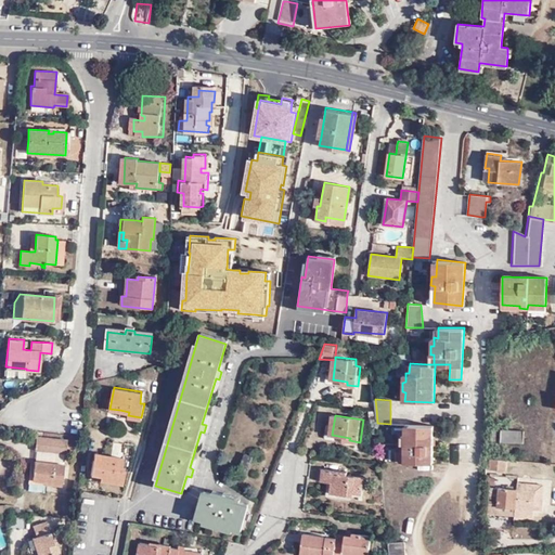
[(433,424),(409,424),(408,434),(404,434),(404,442),(400,442),(400,451),(403,451),(403,461),(431,461),(433,424)]
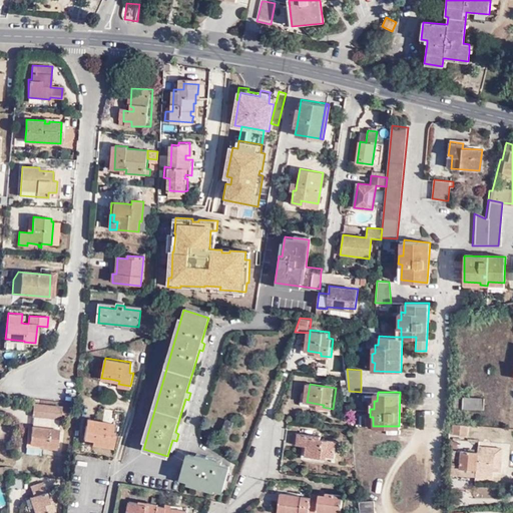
[(483,397),(455,396),(454,407),(483,409),(483,397)]
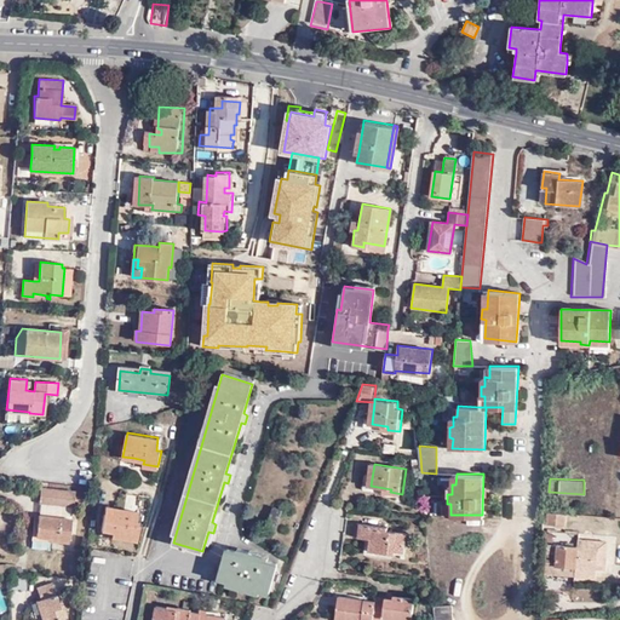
[(74,506),(76,494),(42,491),(41,501),(74,506)]
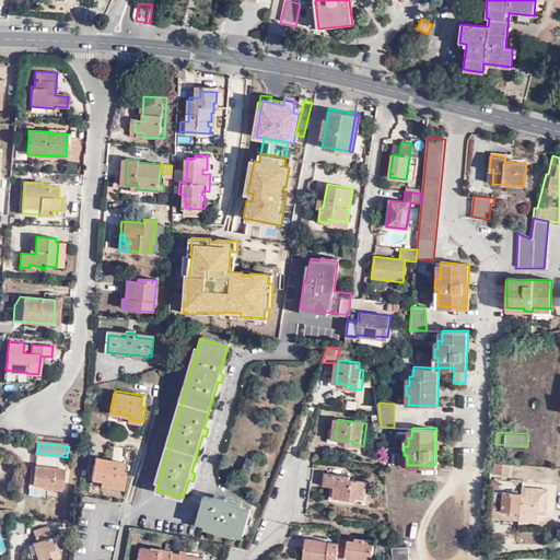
[(112,480),(112,485),(123,487),(125,473),(123,473),(124,461),(95,456),(92,478),(101,479),(112,480)]
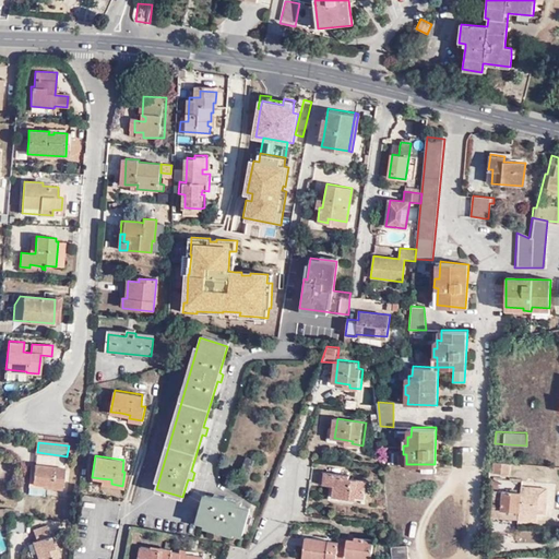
[(253,461),(246,459),(240,476),(248,478),(253,461)]
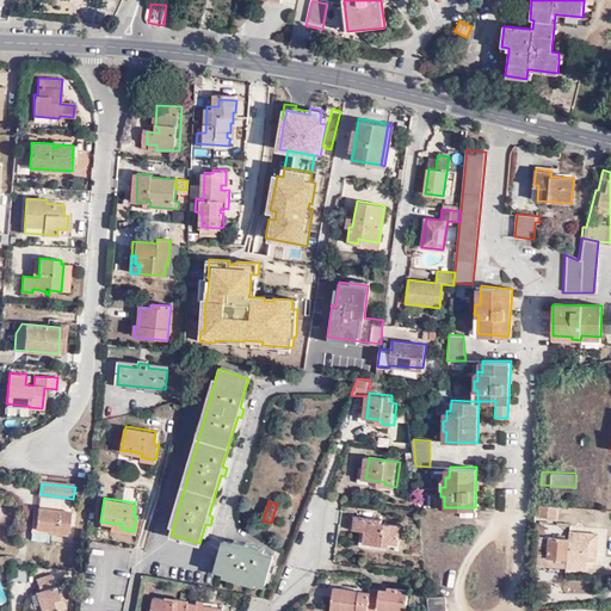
[(556,504),(539,503),(538,514),(555,517),(556,504)]
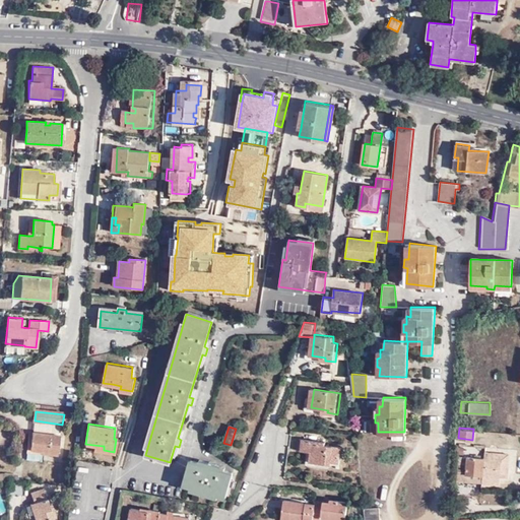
[(59,435),(31,431),(29,449),(42,450),(42,452),(57,454),(59,435)]
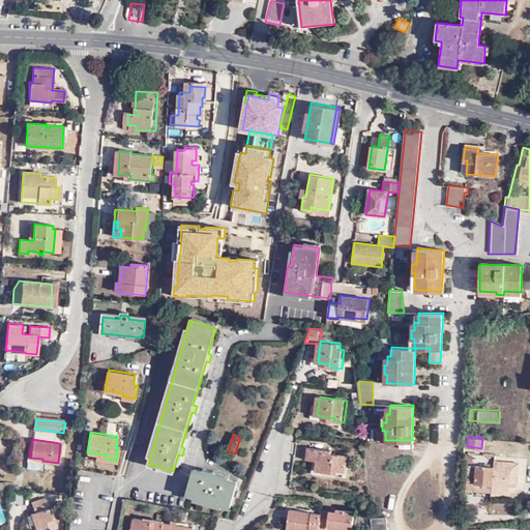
[(333,448),(306,445),(304,458),(319,460),(318,469),(334,471),(334,468),(348,469),(349,454),(333,452),(333,448)]
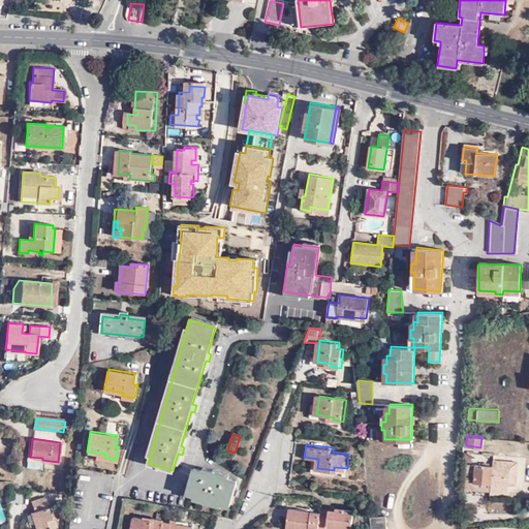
[(509,468),(509,462),(497,460),(497,462),(497,466),(492,465),(491,484),(507,485),(514,485),(515,468),(509,468)]
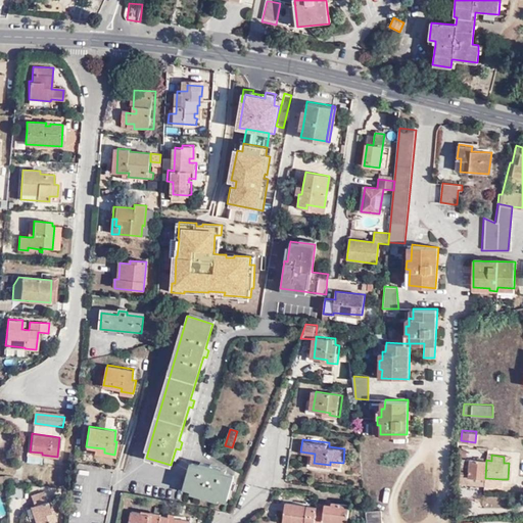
[(485,478),(486,460),(469,459),(468,467),(460,467),(459,483),(484,485),(484,484),(485,478)]
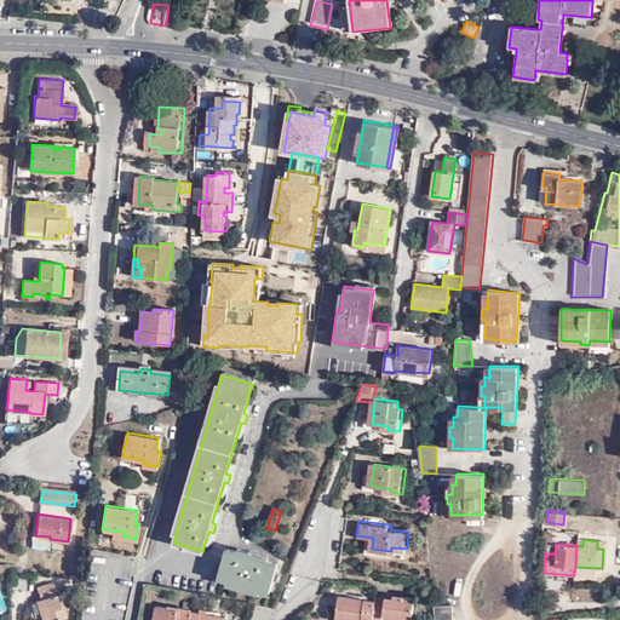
[(257,554),(248,551),(247,555),(228,549),(219,578),(267,592),(276,563),(254,557),(257,554)]
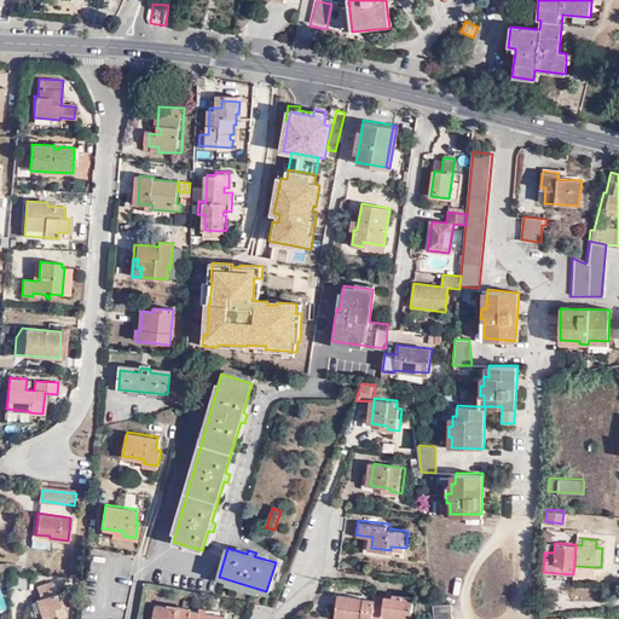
[(69,551),(51,553),(51,563),(69,563),(69,551)]
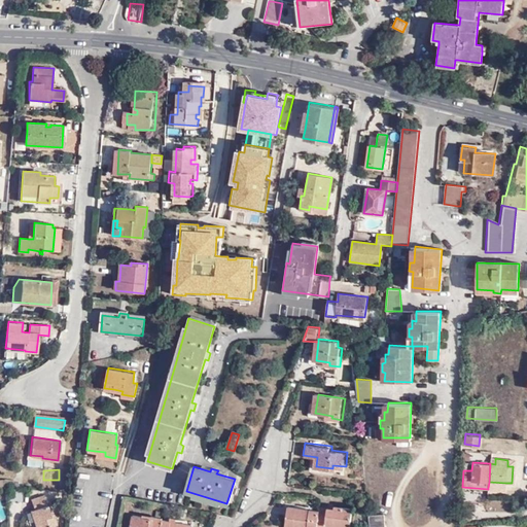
[(4,478),(4,486),(15,488),(16,479),(4,478)]
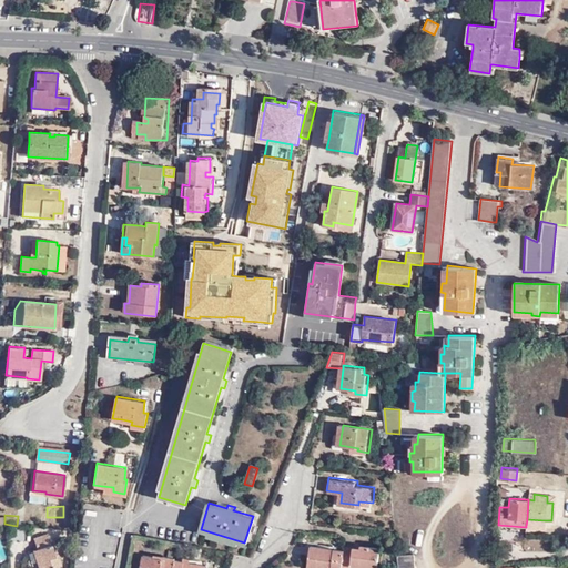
[(545,528),(545,520),(527,519),(526,526),(545,528)]
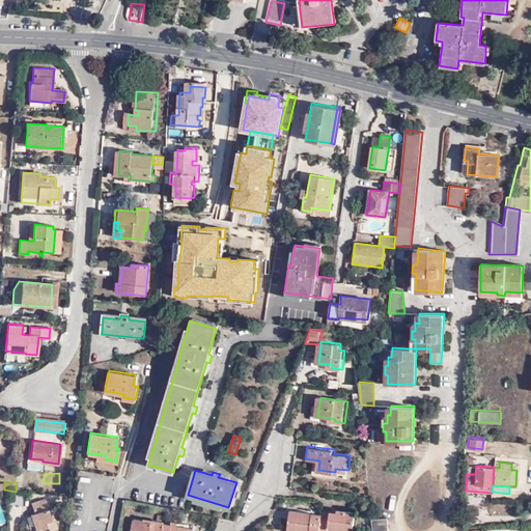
[(39,520),(36,521),(38,530),(57,530),(47,495),(33,499),(36,508),(39,520)]
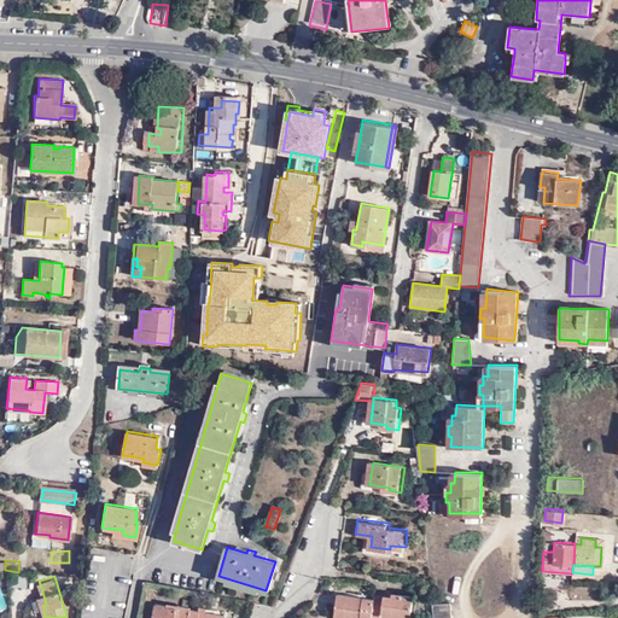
[(391,594),(374,593),(374,596),(372,614),(388,617),(402,617),(408,617),(412,594),(391,592),(391,594)]
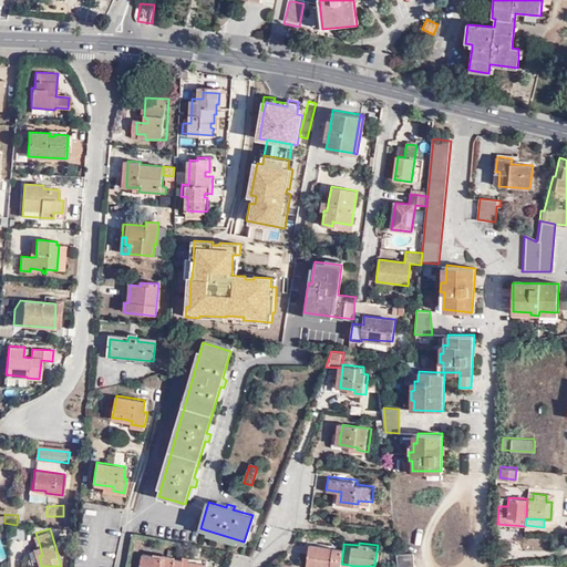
[(340,566),(341,564),(343,547),(309,544),(308,566),(321,566),(340,566)]
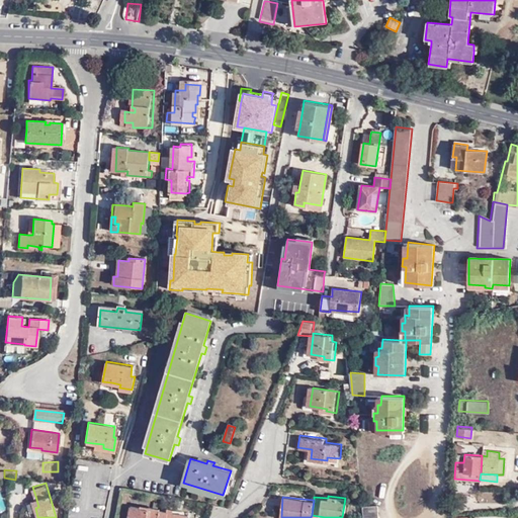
[(156,517),(158,511),(158,508),(146,506),(145,507),(128,504),(126,514),(128,514),(127,517),(156,517)]
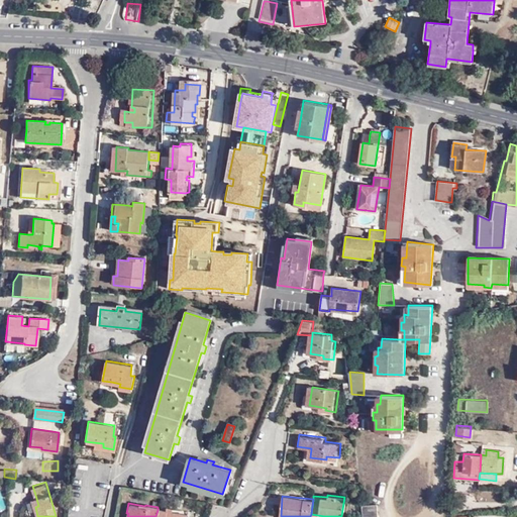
[(376,516),(374,504),(365,505),(366,516),(376,516)]
